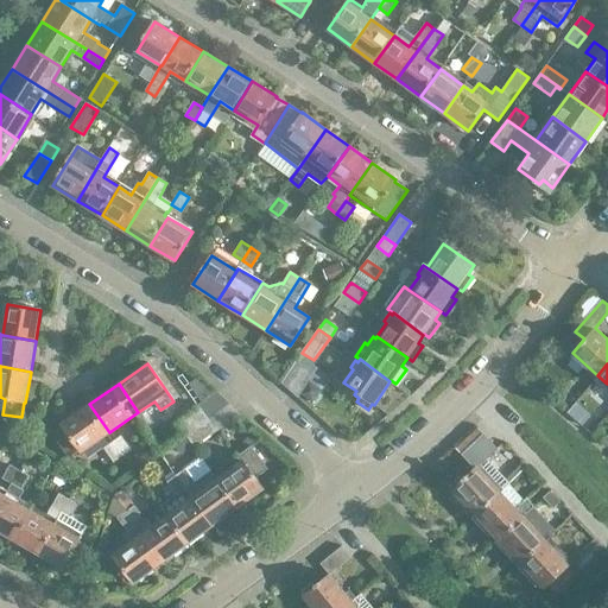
[(109,432),(89,404),(61,424),(62,425),(51,432),(69,458),(80,451),(81,453),(109,432)]
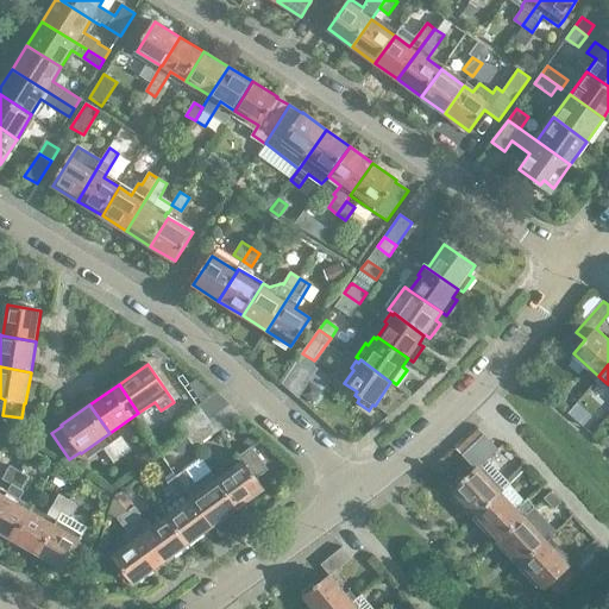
[(179,425),(187,435),(209,420),(201,409),(179,425)]
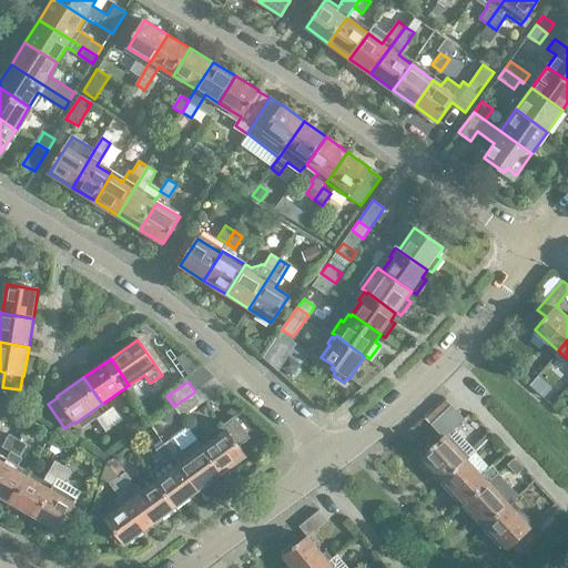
[(195,392),(174,406),(182,417),(202,403),(195,392)]
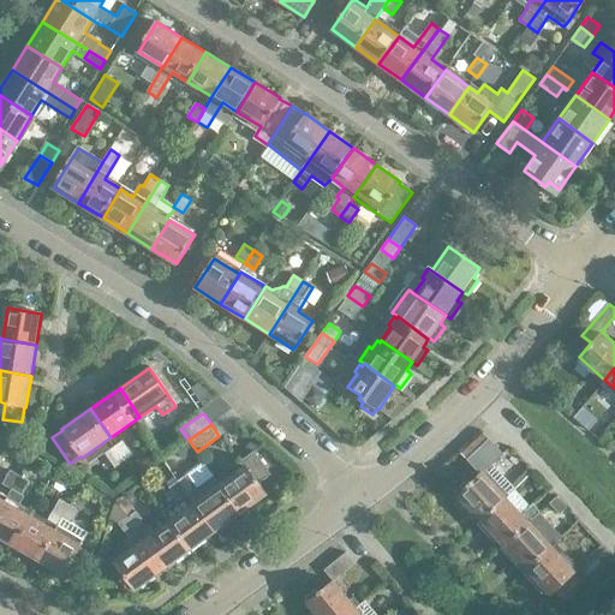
[(120,441),(113,446),(124,460),(131,455),(120,441)]
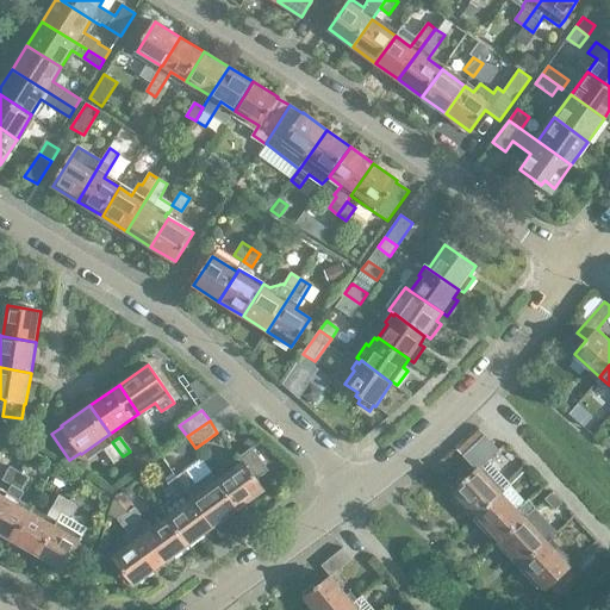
[(454,492),(477,516),(502,493),(506,490),(502,484),(508,478),(490,459),(498,450),(489,440),(470,458),(479,468),(454,492)]
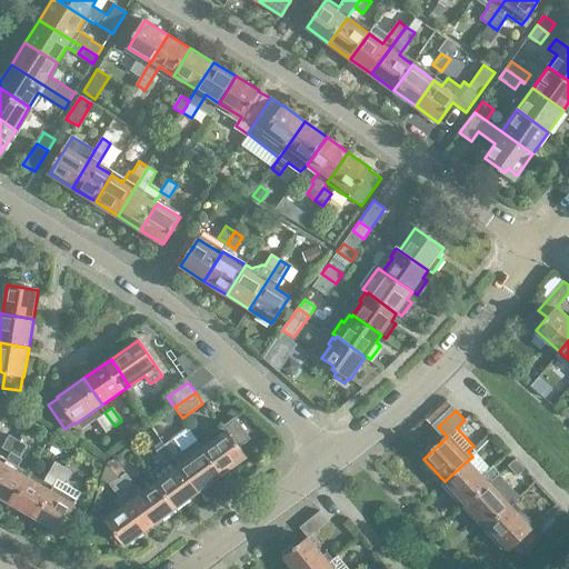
[(95,419),(105,432),(115,426),(105,412),(95,419)]
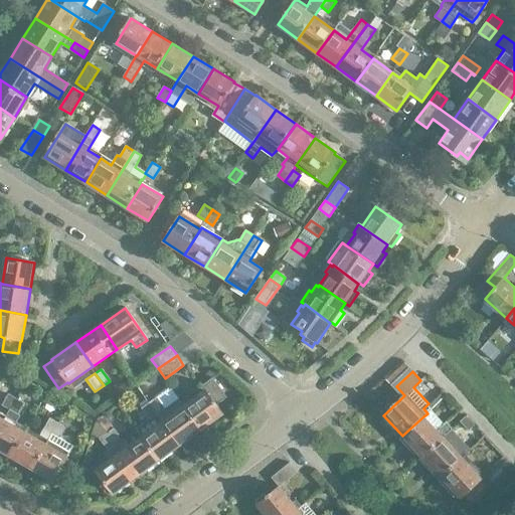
[(205,391),(184,406),(201,430),(223,413),(216,404),(225,397),(212,379),(201,387),(205,391)]
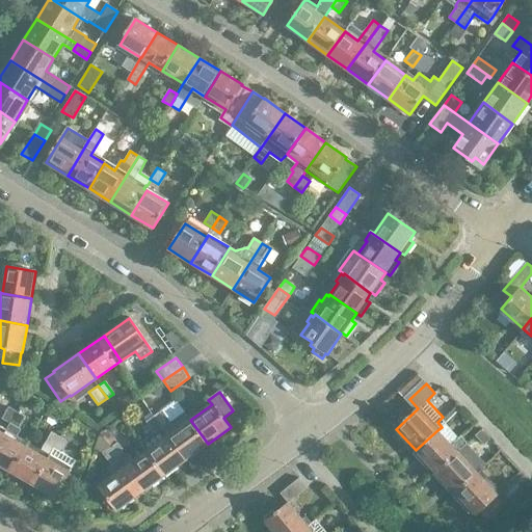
[(177,396),(163,407),(173,420),(186,409),(177,396)]
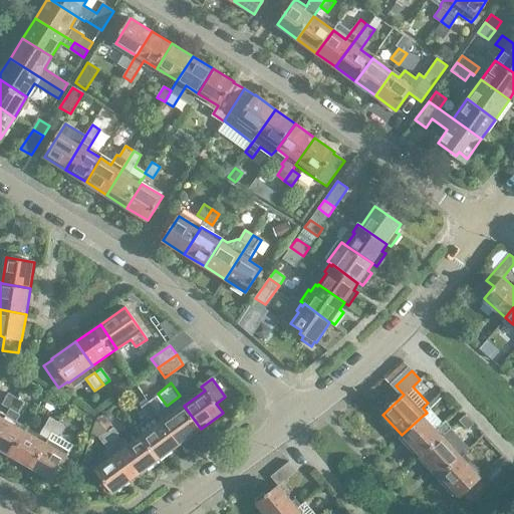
[(16,399),(9,394),(3,405),(10,410),(16,399)]
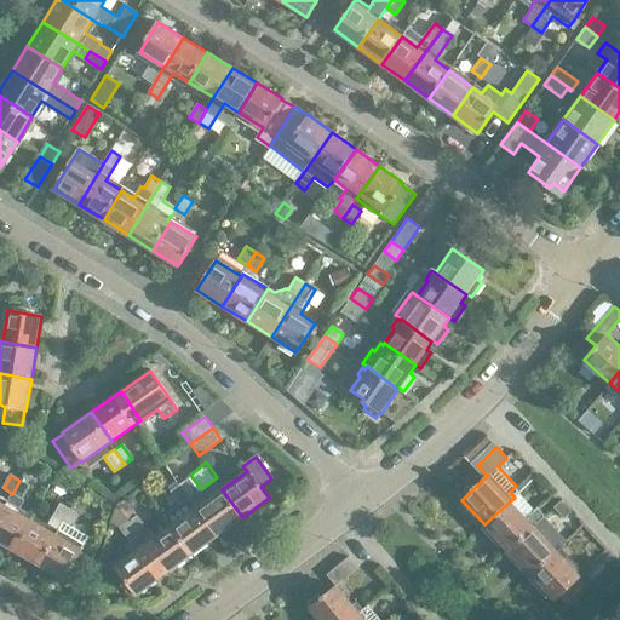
[(188,480),(181,484),(196,507),(217,535),(242,517),(222,489),(216,480),(199,493),(188,480)]
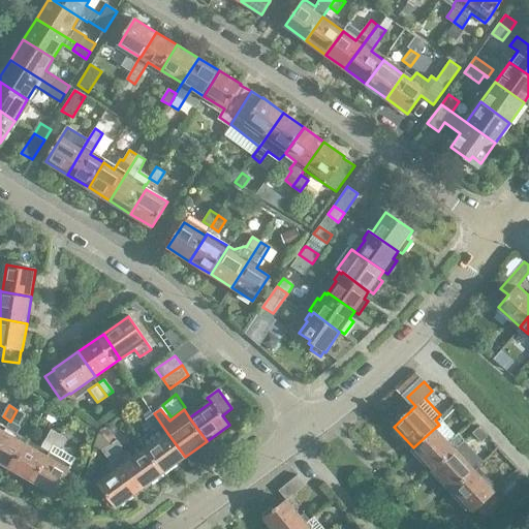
[(24,413),(17,410),(10,422),(18,426),(24,413)]
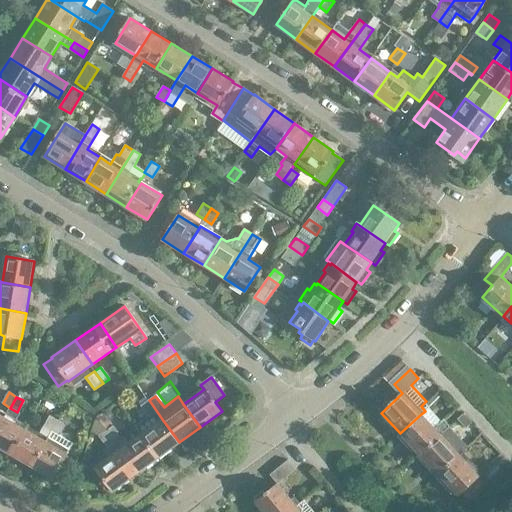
[(136,427),(141,433),(158,457),(179,442),(162,419),(149,400),(142,406),(149,417),(148,418),(136,427)]
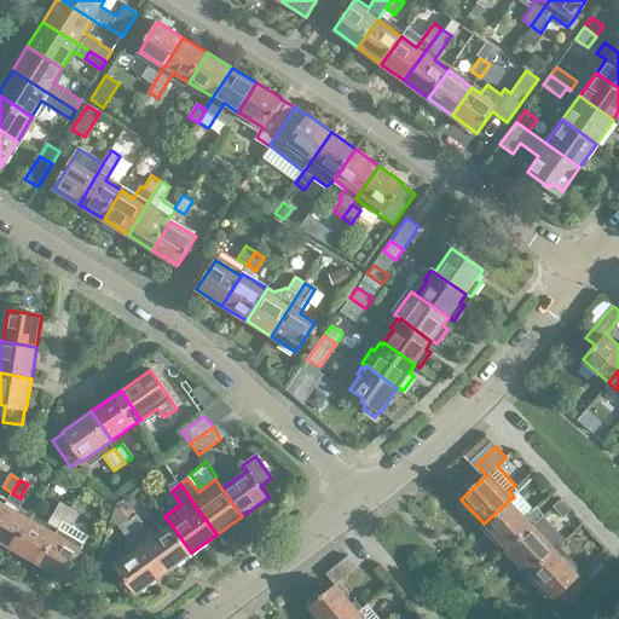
[(0,514),(10,497),(0,491),(0,514)]
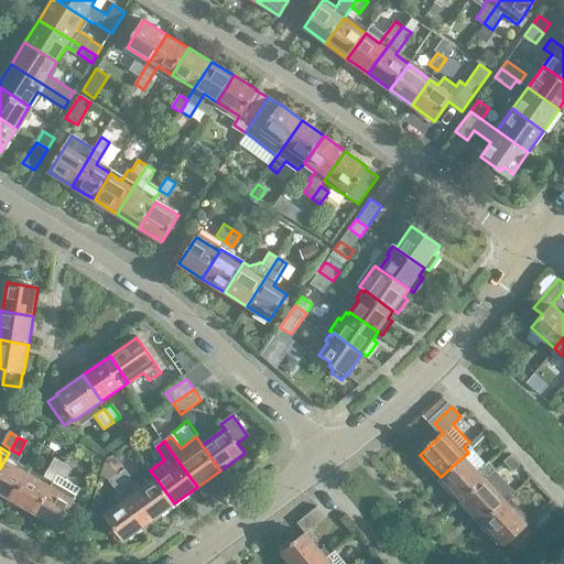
[(441,477),(463,500),(485,478),(497,467),(492,463),(490,465),(474,447),(468,453),(464,456),(441,477)]
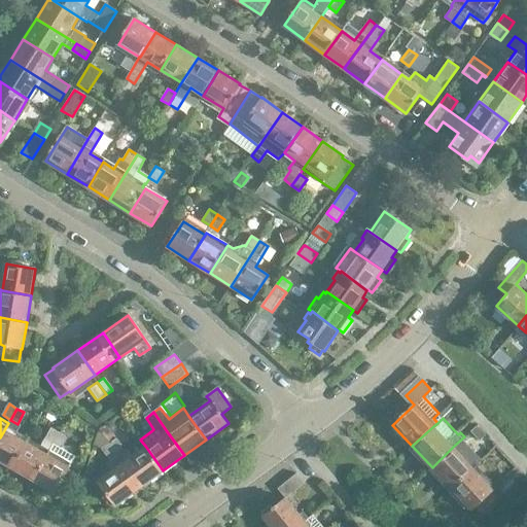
[(0,437),(0,459),(12,467),(30,435),(8,423),(0,437)]
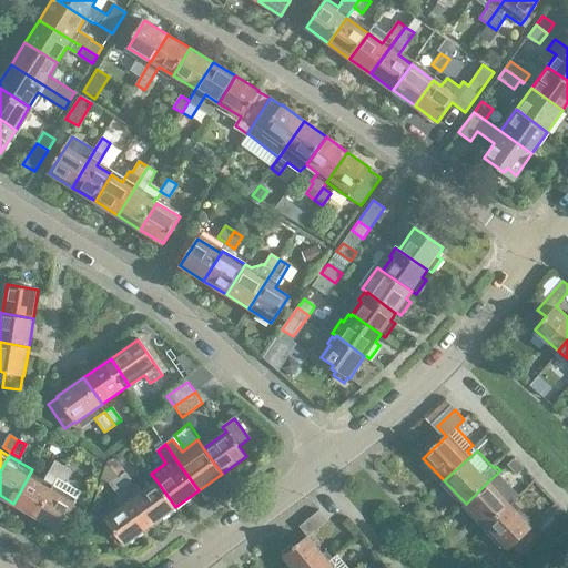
[(523,468),(514,457),(506,464),(516,475),(523,468)]
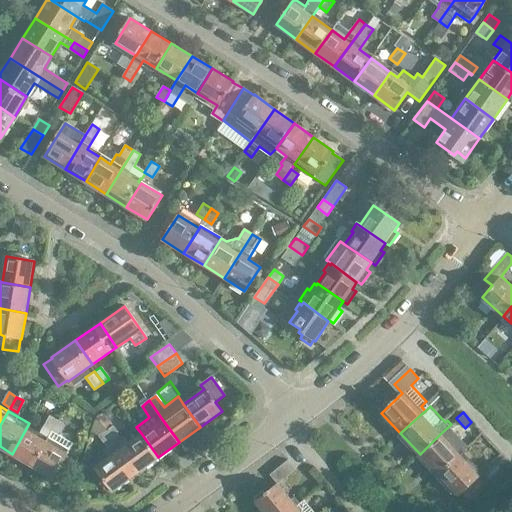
[(12,454),(32,466),(58,420),(50,416),(42,431),(29,423),(12,454)]
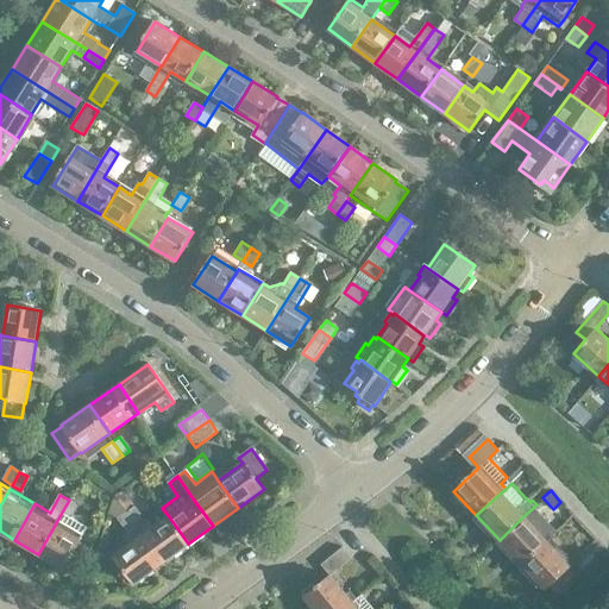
[(80,506),(69,500),(38,554),(64,569),(81,540),(89,526),(74,516),(80,506)]
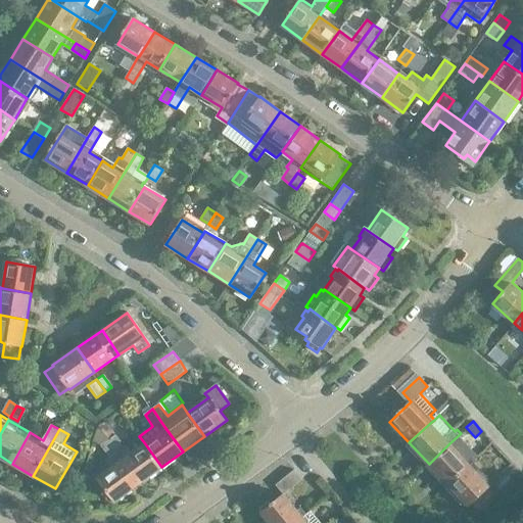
[(116,435),(109,440),(141,483),(161,467),(144,442),(131,453),(127,445),(125,446),(116,435)]
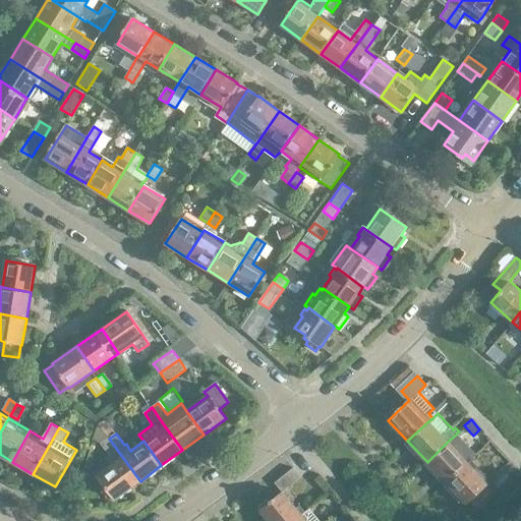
[(140,481),(109,439),(101,445),(110,456),(106,458),(112,465),(98,475),(108,491),(112,488),(118,497),(140,481)]
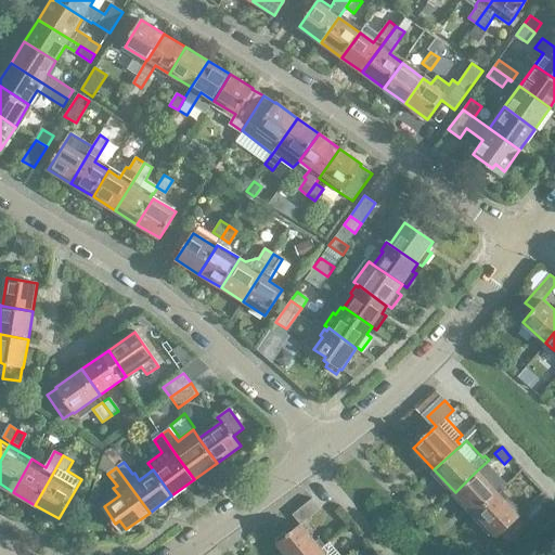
[(455,492),(476,515),(498,493),(508,483),(502,477),(492,487),(477,470),(455,492)]
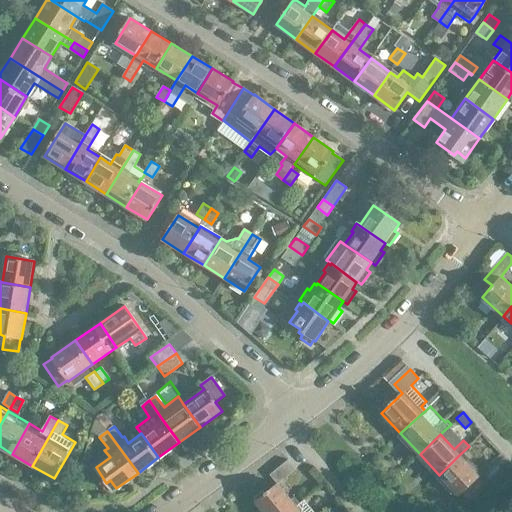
[(459,455),(439,475),(436,477),(447,489),(450,487),(458,495),(460,493),(468,501),(486,484),(478,476),(482,472),(476,466),(473,469),(459,455)]
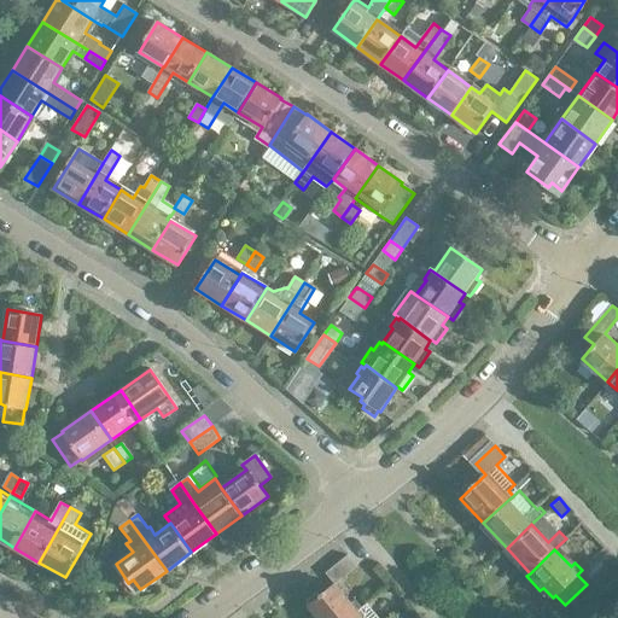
[(327,573),(336,583),(357,566),(349,555),(327,573)]
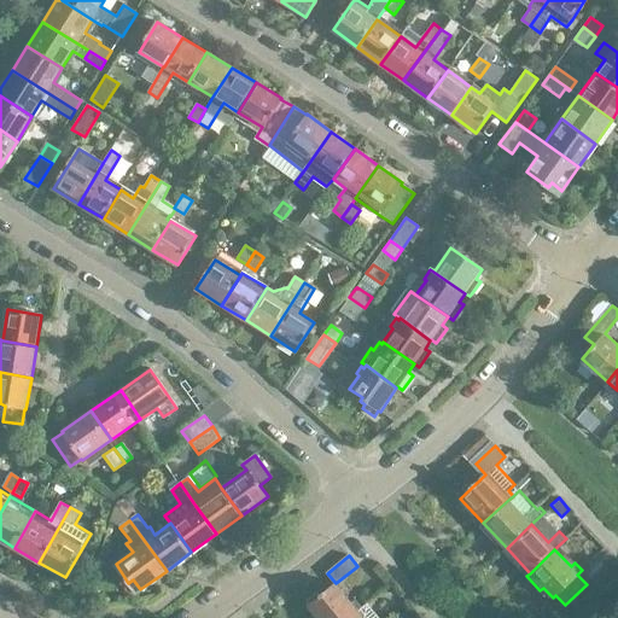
[(319,617),(348,617),(362,607),(355,600),(351,602),(336,583),(309,605),(319,617)]
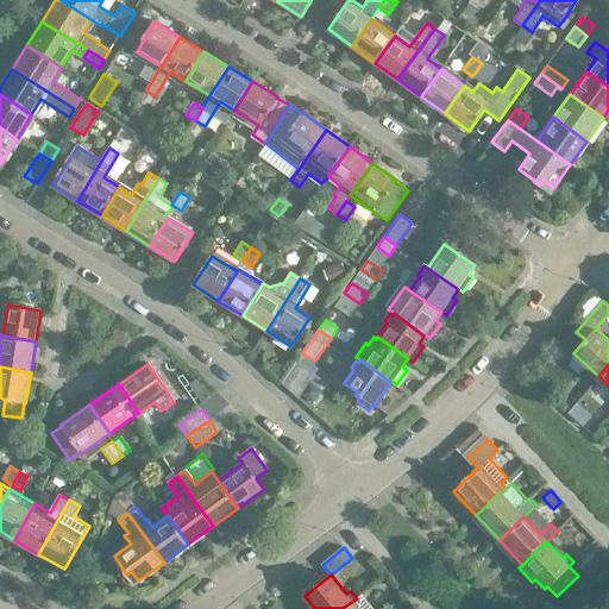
[(343,608),(377,608),(366,595),(358,601),(357,598),(343,608)]
